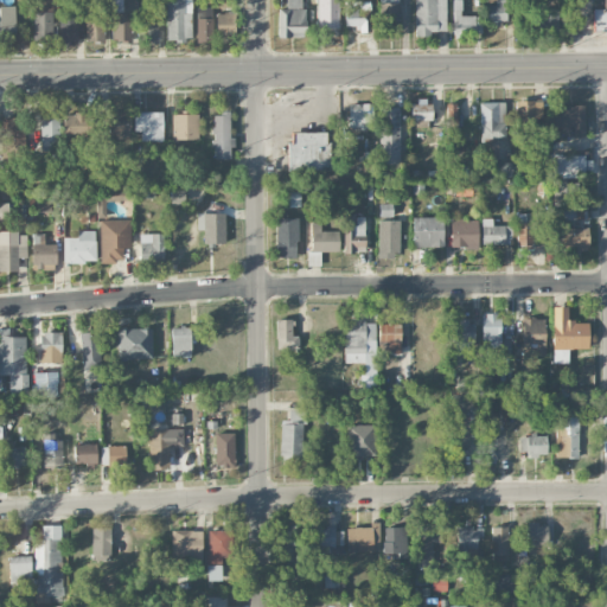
[(51,36),(51,0),(33,0),(33,26),(45,27),(45,36),(51,36)]
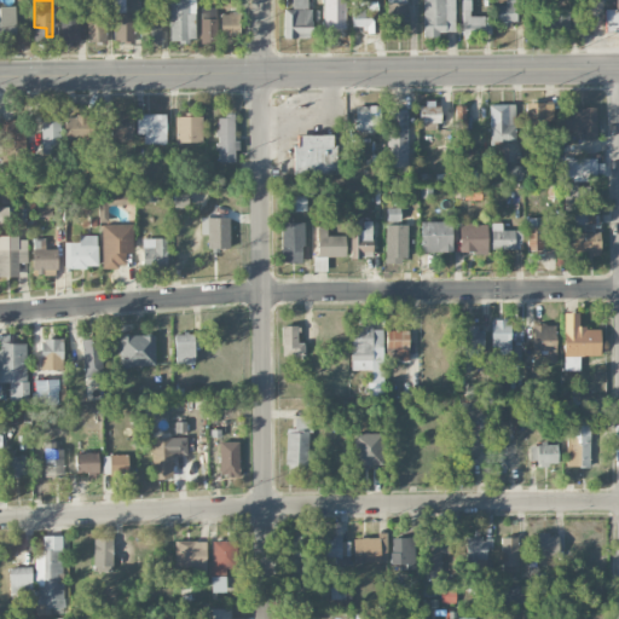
[(115,0),(116,44),(134,42),(134,15),(126,15),(125,0),(115,0)]
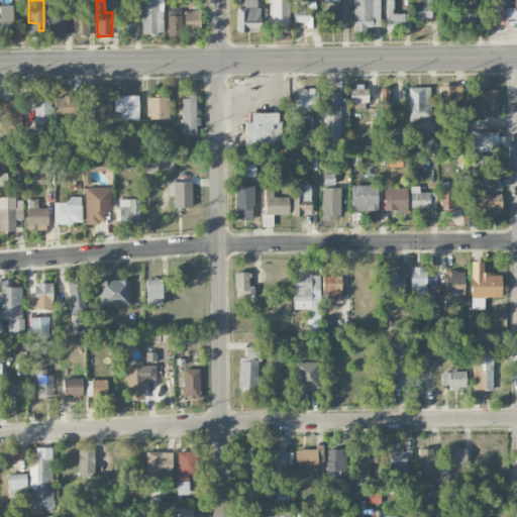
[(134,35),(133,10),(126,10),(125,0),(117,0),(120,36),(134,35)]
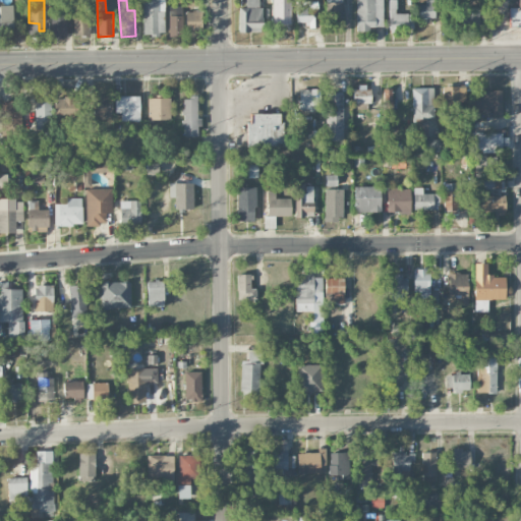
[(142,0),(143,35),(165,35),(164,0),(142,0)]
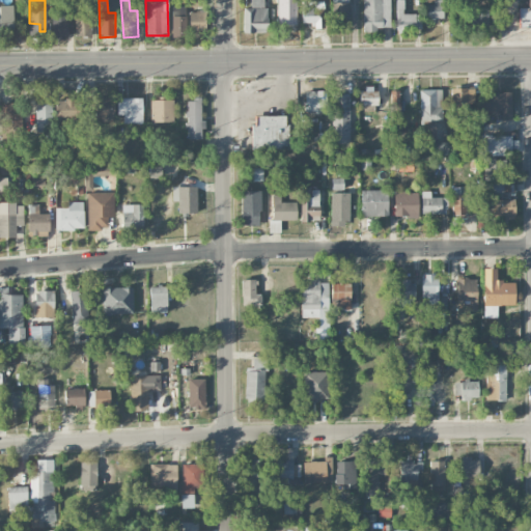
[(243,7),(244,33),(268,32),(268,6),(264,6),(263,0),(250,0),(251,7),(243,7)]
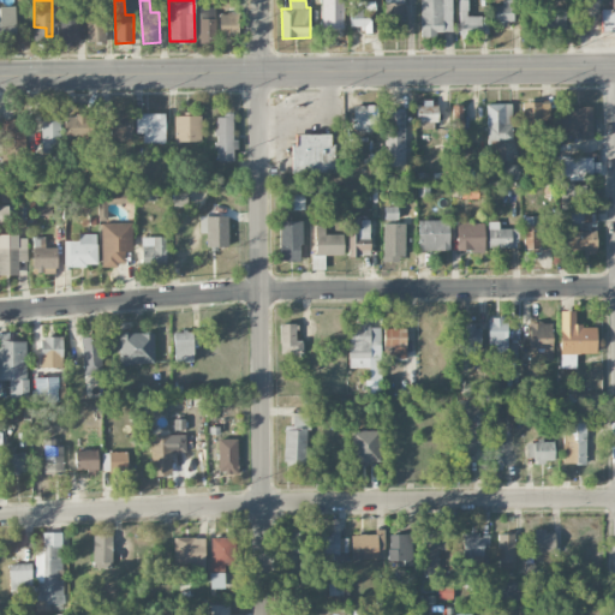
[(404,24),(402,0),(384,0),(384,24),(404,24)]
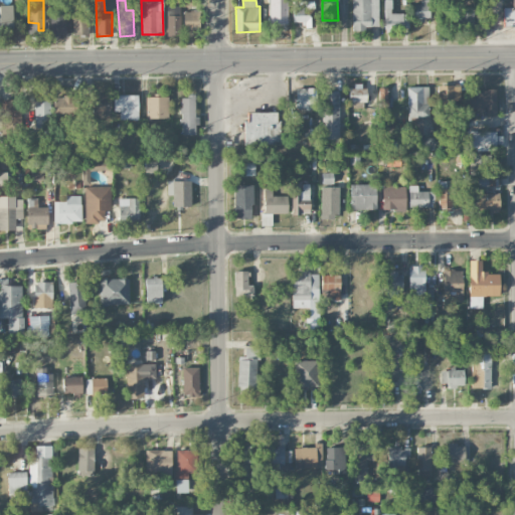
[(377,0),(351,0),(352,28),(378,28),(377,0)]
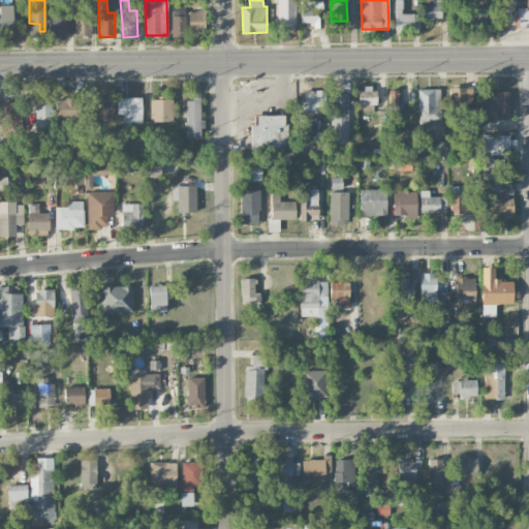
[(528,0),(526,0),(526,10),(520,10),(520,25),(528,24),(528,0)]
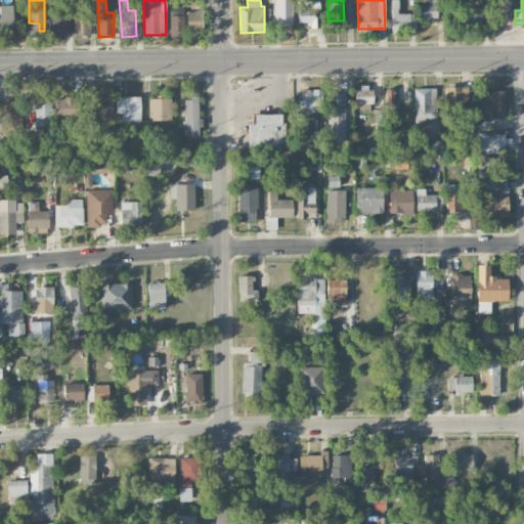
[(417,3),(418,20),(437,19),(436,2),(417,3)]
